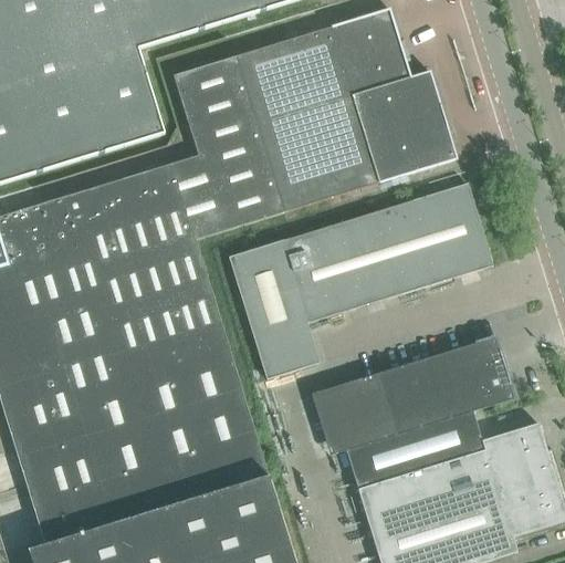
[(0,183),(164,132),(137,48),(290,0),(0,0),(0,183)]
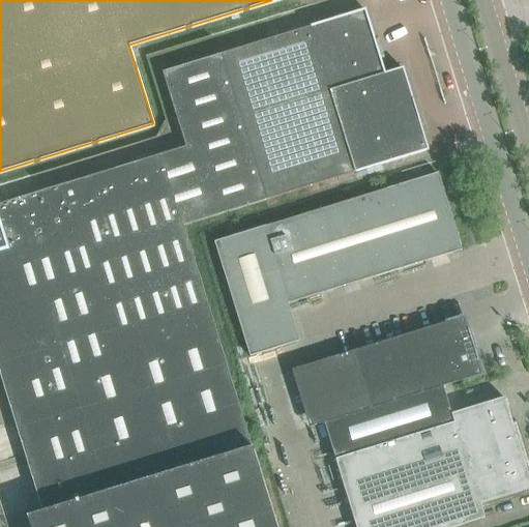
[(380,59),(363,6),(160,69),(181,136),(177,137),(180,145),(54,184),(0,201),(0,249),(5,246),(16,279),(16,280),(29,324),(29,325),(43,370),(2,383),(40,509),(25,515),(28,526),(275,526),(257,464),(260,463),(258,457),(255,458),(251,444),(182,223),(427,147),(401,65),(395,66),(383,70),(380,59)]
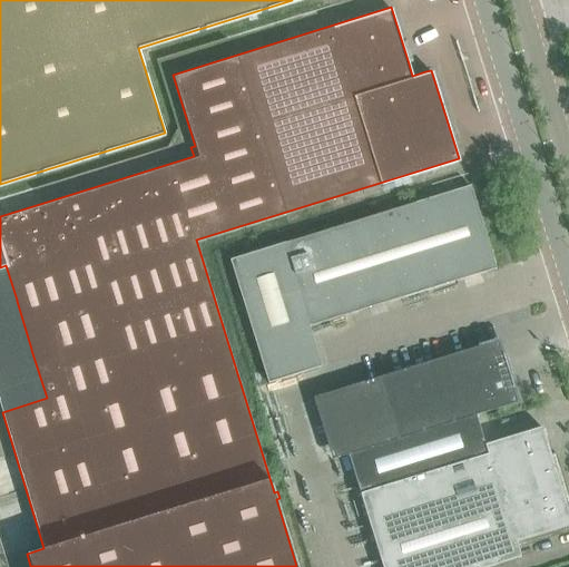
[(496,266),(470,184),(285,241),(284,240),(228,257),(267,381),(321,364),(308,324),(496,266)]
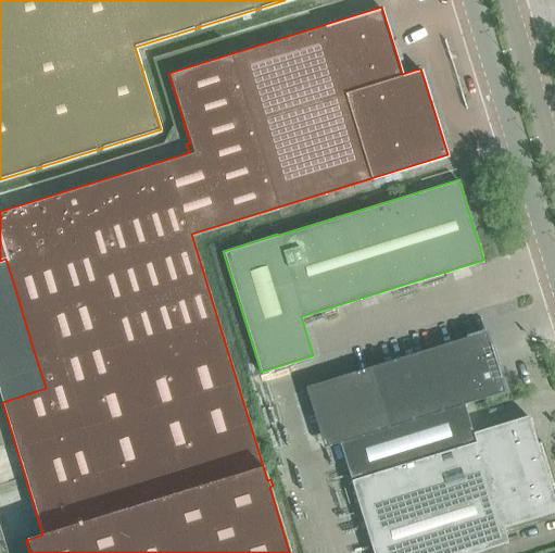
[(404,290),(407,300),(433,290),(430,280),(404,290)]
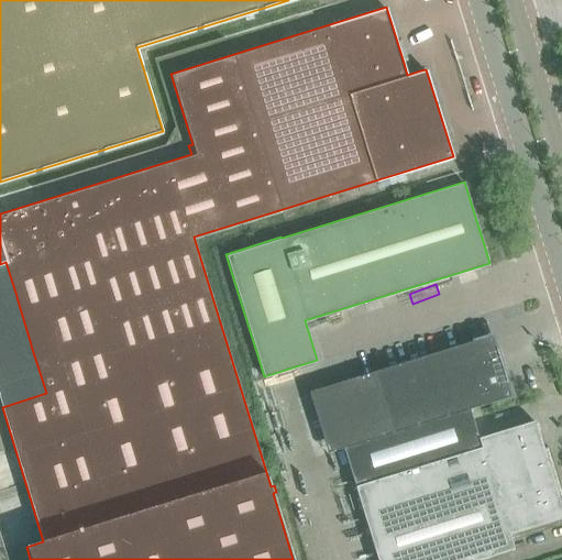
[(491,335),(372,371),(321,387),(340,448),(343,447),(390,432),(470,407),(509,395),(491,335)]
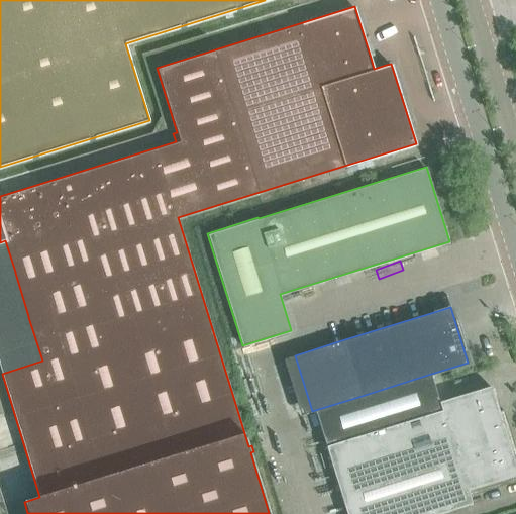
[(431,374),(358,397),(315,410),(326,445),(346,513),(434,513),(472,503),(468,490),(515,475),(515,466),(491,385),(439,401),(431,374)]
